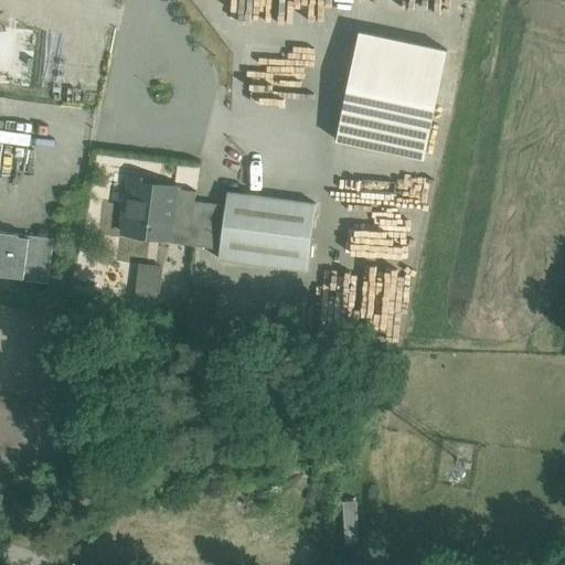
[(0,83),(32,87),(39,30),(0,24),(0,83)]
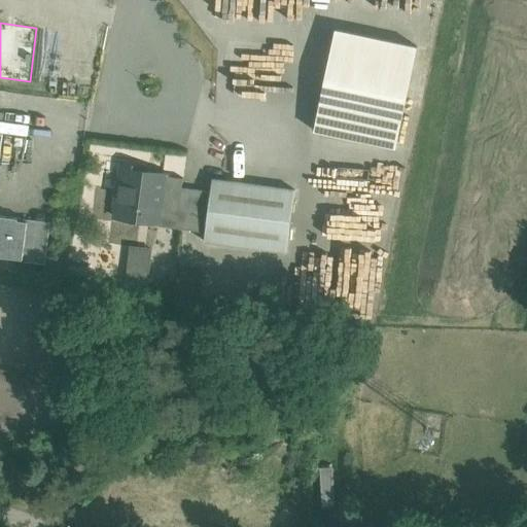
[(415,50),(332,33),(311,133),(393,150),(415,50)]
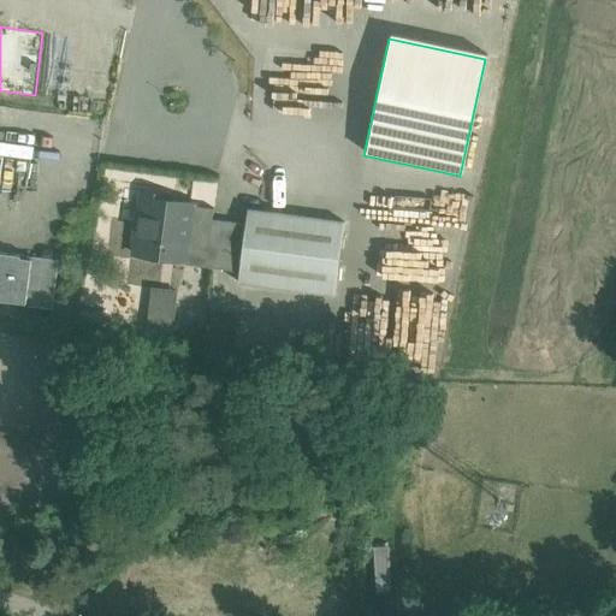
[(193,202),(137,194),(128,260),(185,266),(191,207),(193,202)]
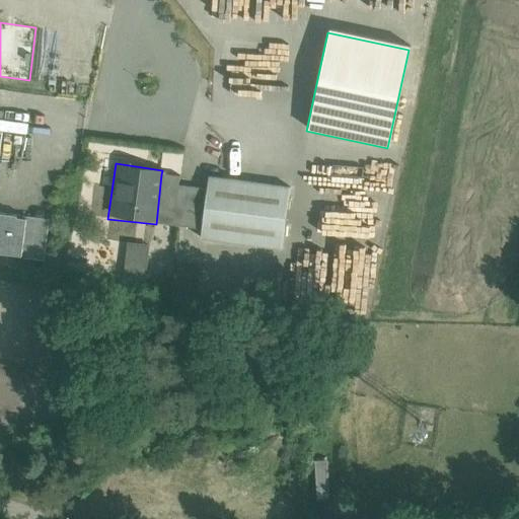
[(177,176),(161,174),(156,224),(202,229),(200,239),(281,248),(288,188),(206,177),(205,189),(176,186),(177,176)]
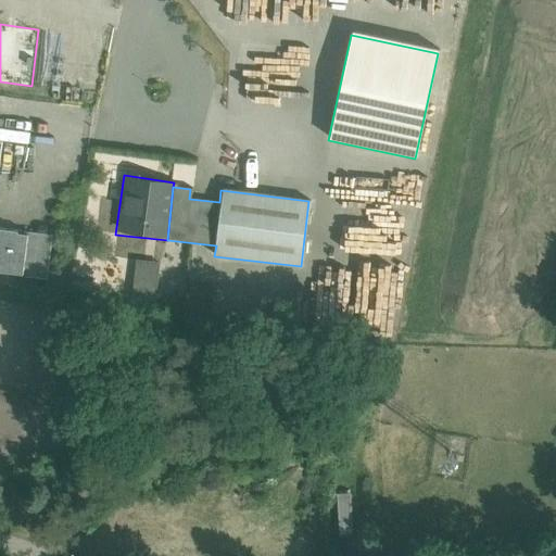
[(0,273),(48,278),(52,236),(0,229),(0,273)]
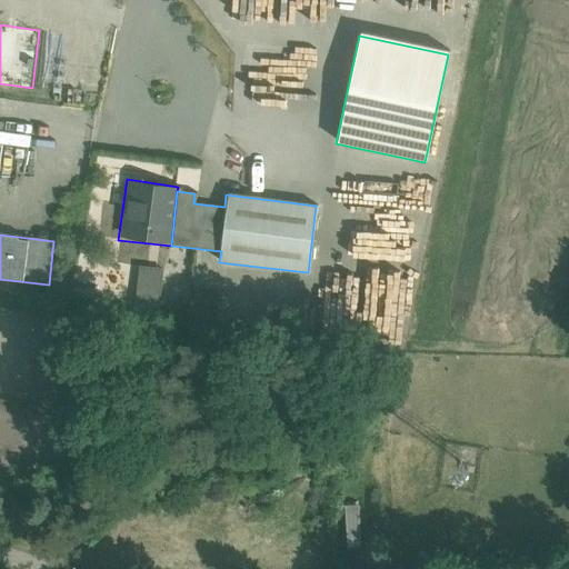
[(163,269),(138,266),(132,300),(159,303),(163,269)]
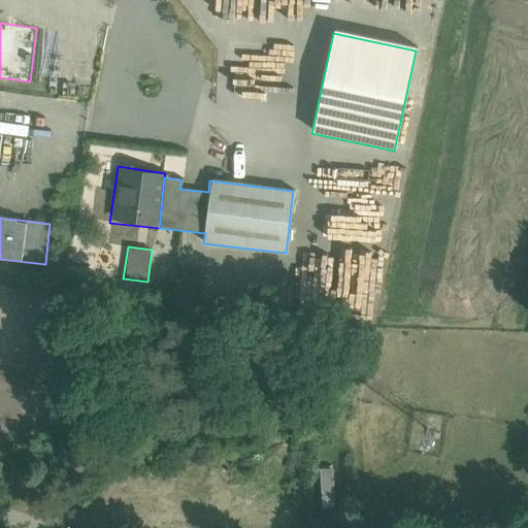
[(86,269),(66,266),(64,276),(85,279),(86,269)]
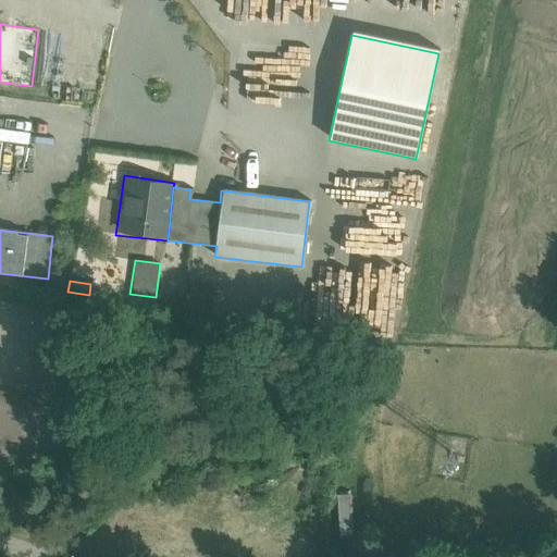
[(350,496),(338,496),(338,537),(351,537),(350,496)]
